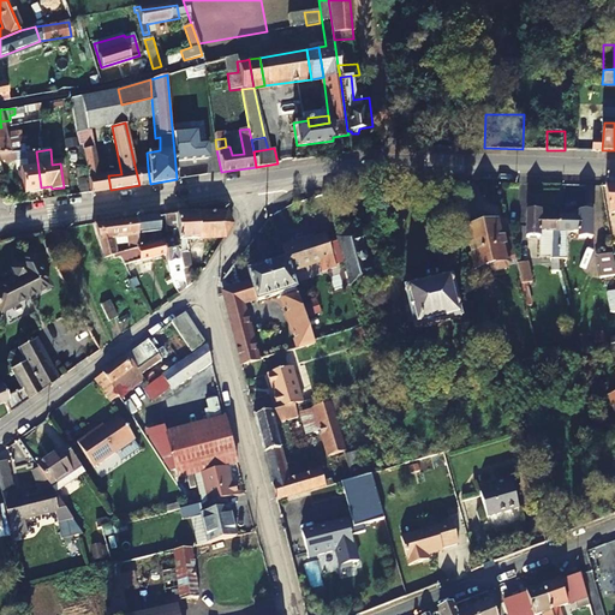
[(100,191),(97,177),(93,149),(83,150),(90,192),(100,191)]
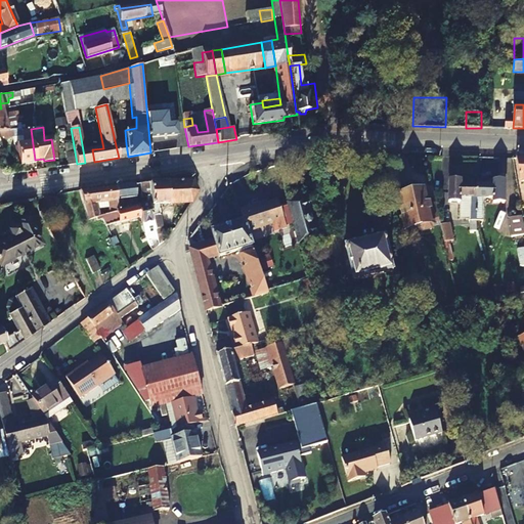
[(12,131),(13,135),(14,144),(16,144),(19,164),(36,162),(35,160),(31,129),(12,131)]
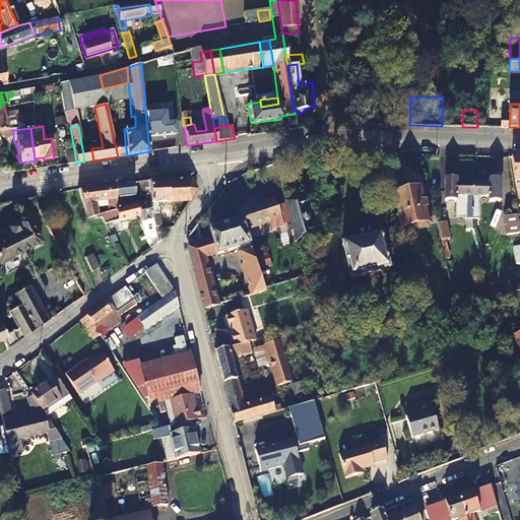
[(127,155),(125,142),(115,144),(118,156),(127,155)]
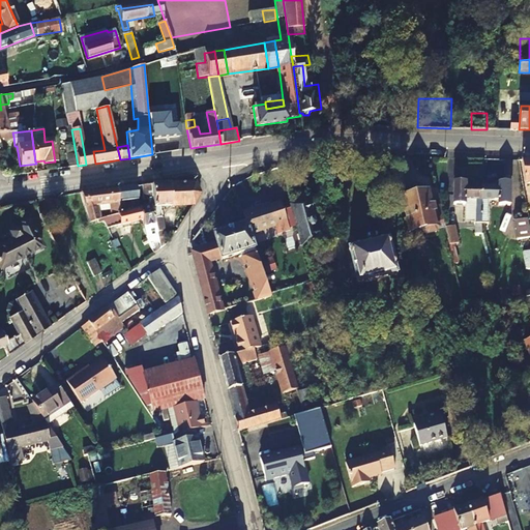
[(95,164),(93,151),(84,152),(86,165),(95,164)]
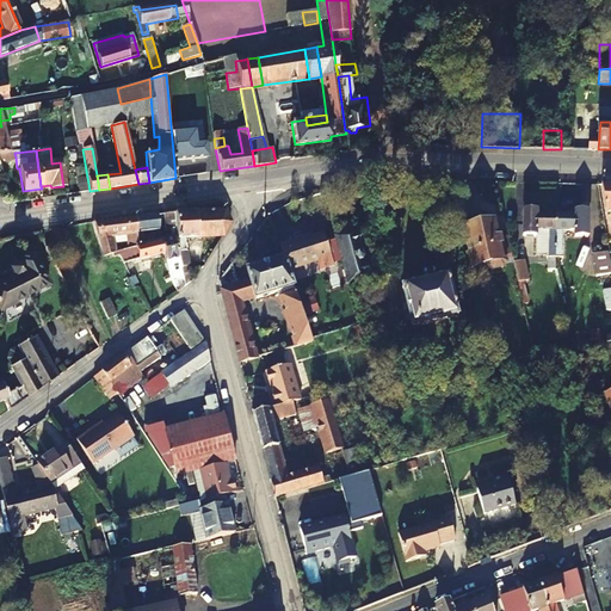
[(80,192),(88,191),(86,178),(78,179),(80,192)]
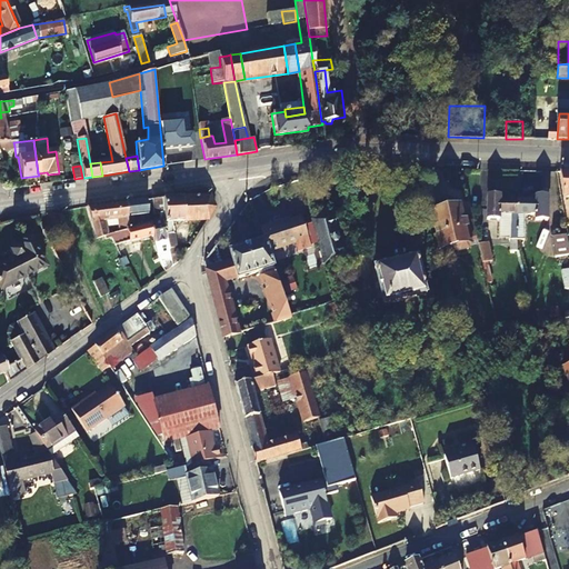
[(173,265),(177,262),(171,235),(173,233),(171,221),(206,219),(215,206),(209,195),(161,197),(162,212),(158,212),(160,220),(169,250),(173,265)]
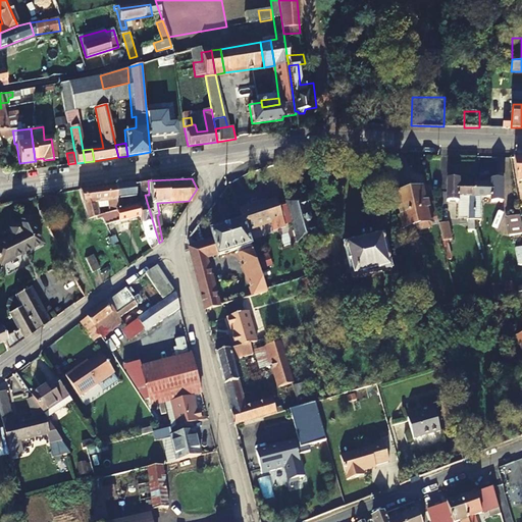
[(475,185),(459,184),(459,179),(448,179),(448,201),(459,202),(459,197),(468,197),(467,221),(474,221),(475,185)]
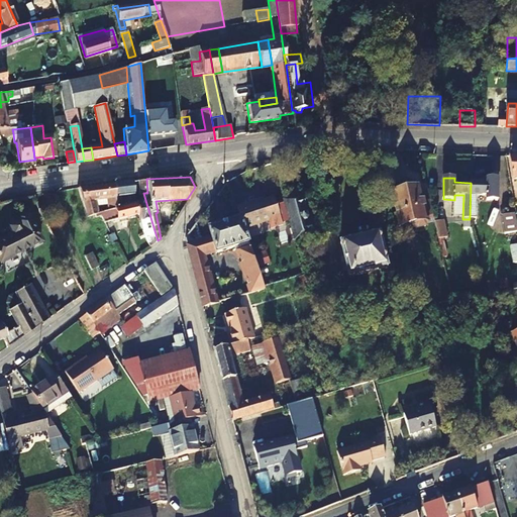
[(138,193),(143,193),(147,193),(146,179),(137,180),(138,193)]
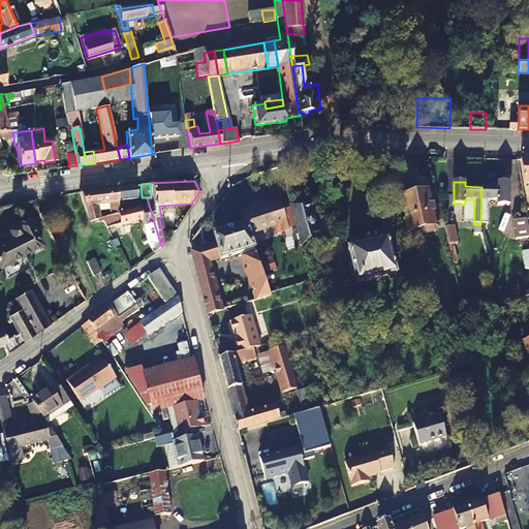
[(498,187),(481,187),(480,224),(487,224),(488,200),(498,200),(498,205),(508,206),(509,184),(499,183),(498,187)]
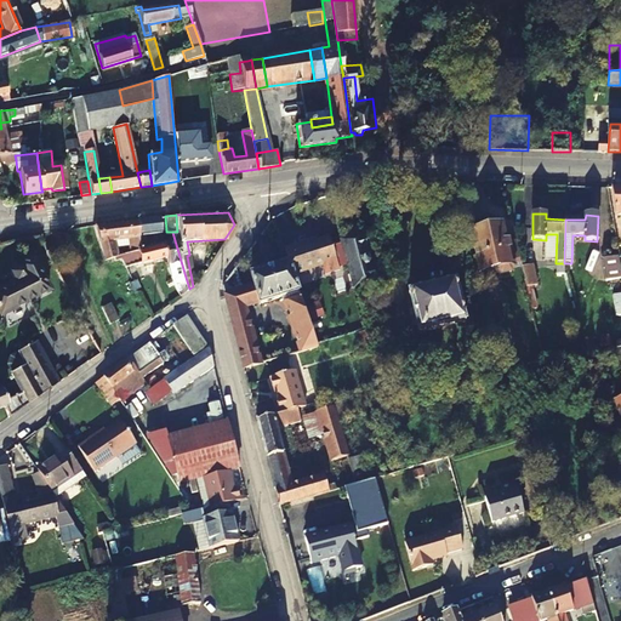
[(136,220),(138,243),(138,250),(161,244),(158,216),(136,220)]
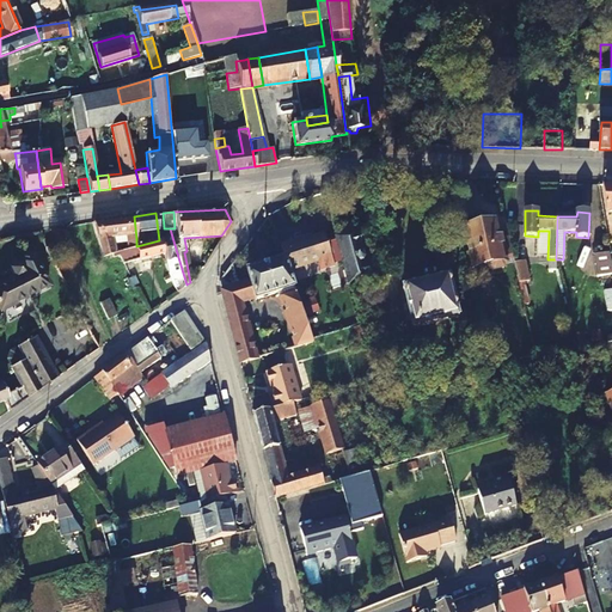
[(136,239),(134,216),(124,218),(92,221),(102,257),(112,252),(123,250),(122,244),(128,243),(129,249),(136,246),(136,239)]
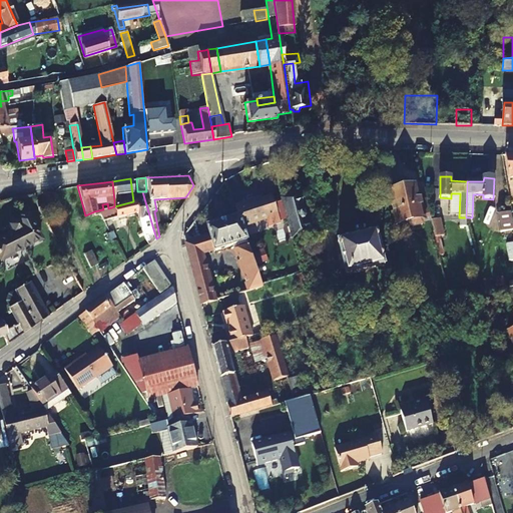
[(388,192),(396,225),(409,222),(409,224),(415,225),(422,224),(424,222),(423,216),(430,214),(427,199),(420,201),(416,186),(388,192)]
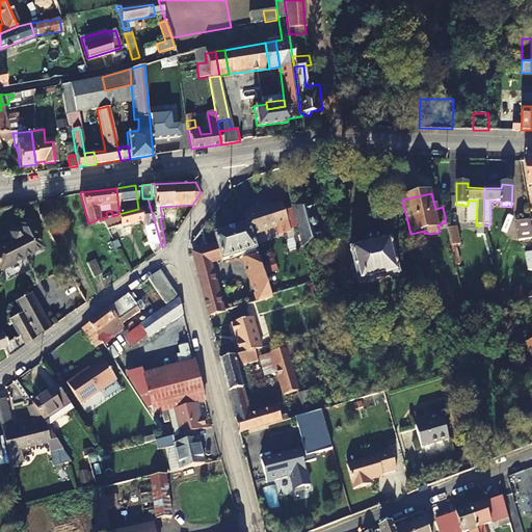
[(295,206),(307,246),(323,242),(312,202),(295,206)]
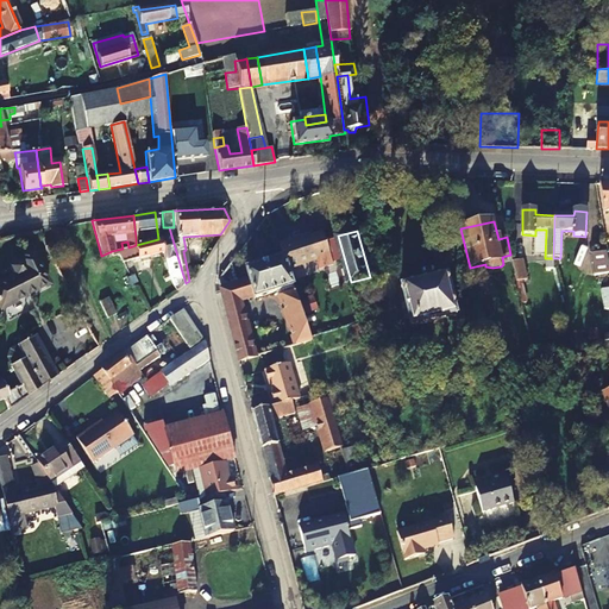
[(284,257),(288,268),(331,253),(324,232),(290,243),(290,240),(280,243),(284,257)]
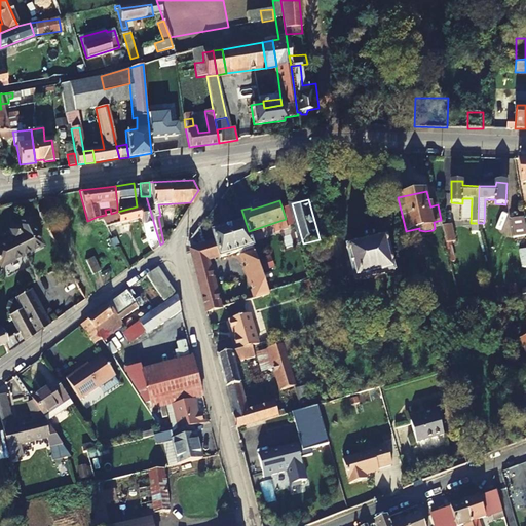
[(138,207),(141,218),(144,233),(151,251),(157,248),(152,233),(156,231),(148,203),(138,207)]
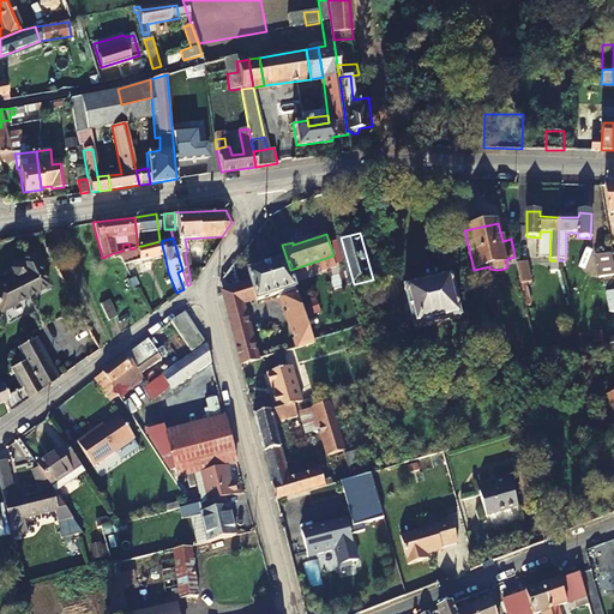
[(125,264),(164,254),(161,241),(160,241),(137,247),(130,250),(124,251),(113,253),(115,258),(120,256),(125,264)]
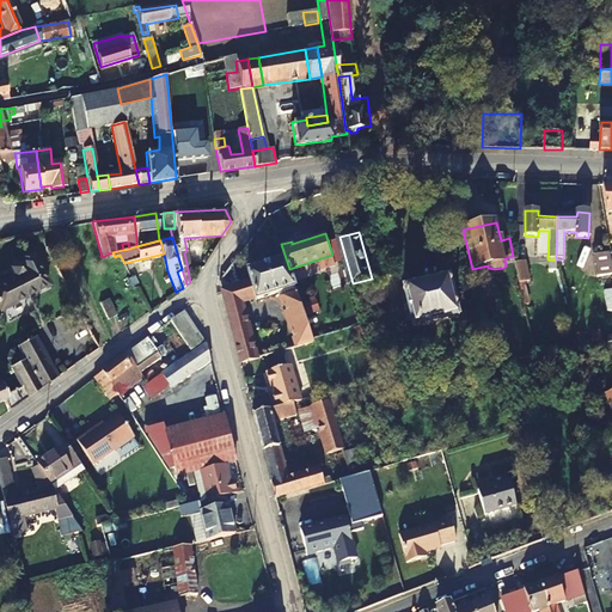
[(0,283),(0,310),(48,287),(32,254),(17,261),(19,265),(11,269),(14,277),(0,283)]
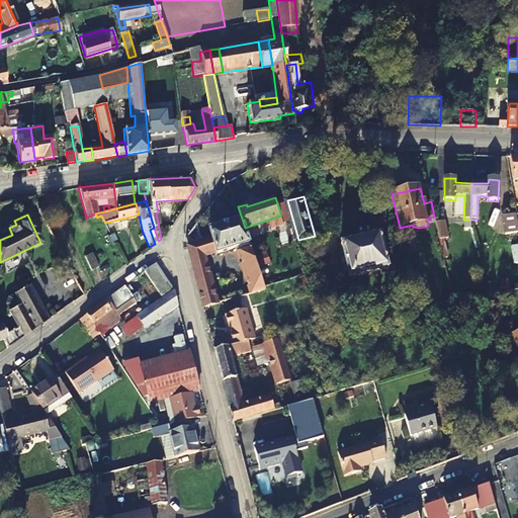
[(505,236),(517,234),(517,228),(516,216),(502,218),(505,236)]
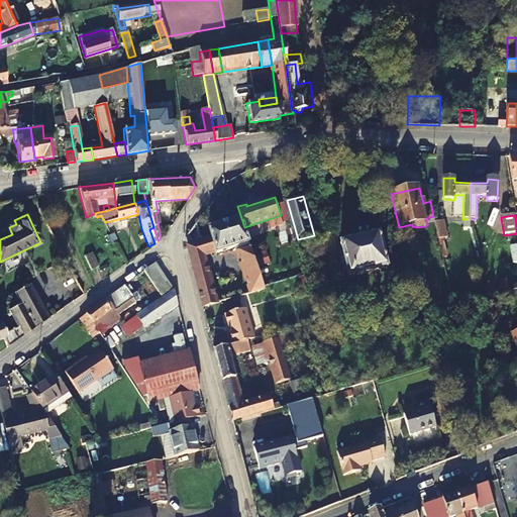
[(205,254),(235,246),(249,242),(244,227),(241,218),(209,228),(212,237),(202,240),(196,222),(185,236),(191,259),(205,254)]
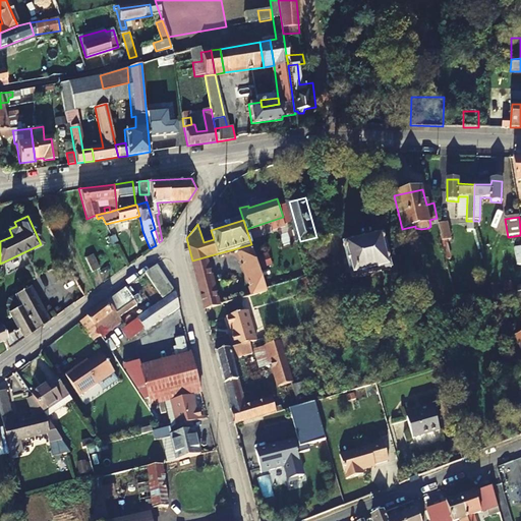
[(447,223),(439,225),(443,242),(451,240),(447,223)]
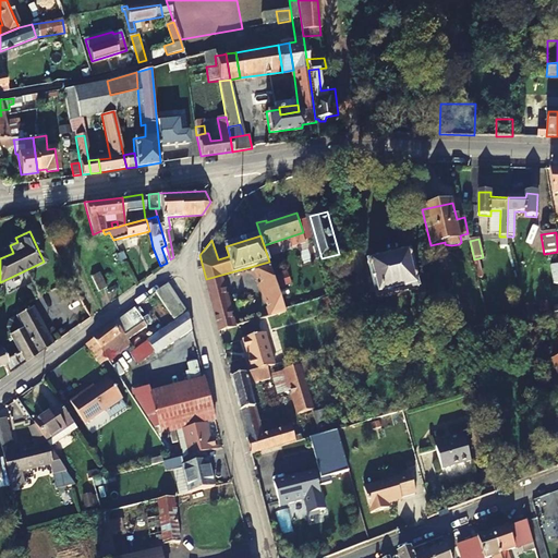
[(368,263),(377,299),(419,288),(410,253),(368,263)]
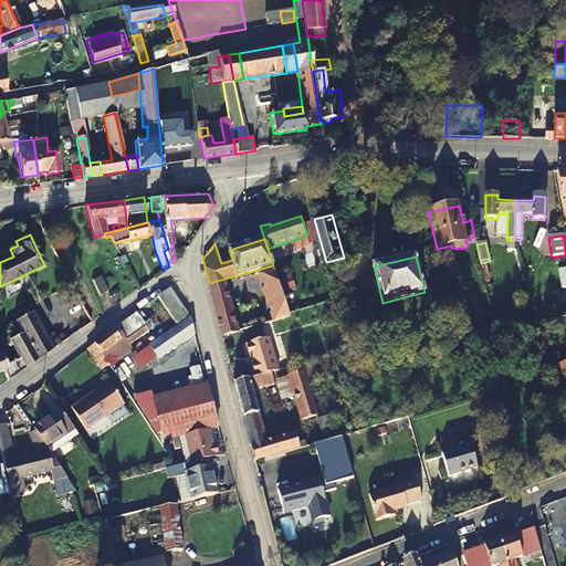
[(260,275),(263,274),(275,271),(273,265),(258,270),(260,275)]
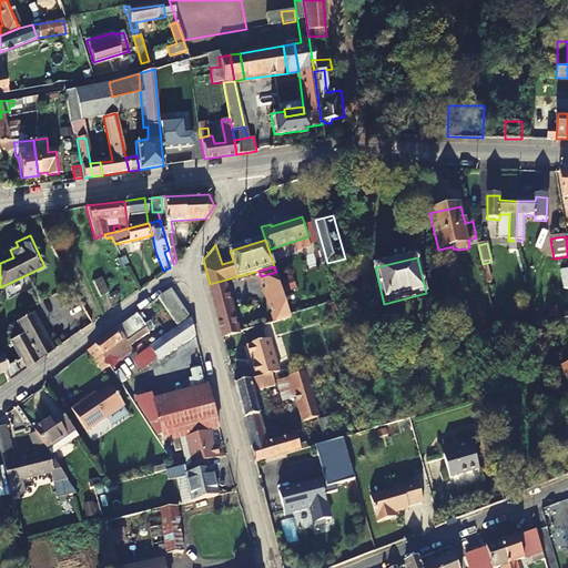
[(276,272),(264,275),(279,322),(293,317),(276,272)]
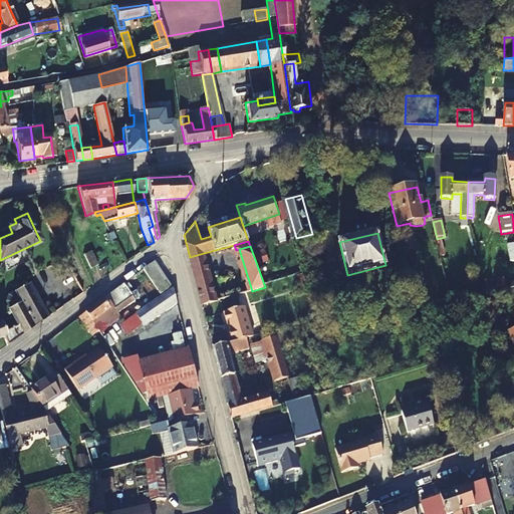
[(92,248),(84,252),(90,266),(98,261),(92,248)]
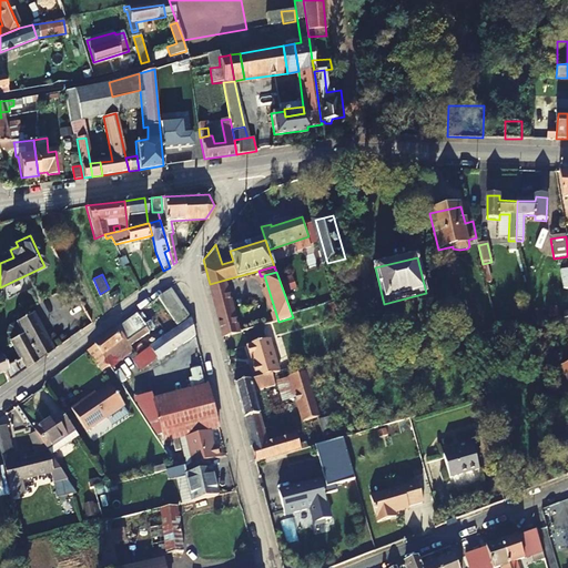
[(212,294),(227,290),(225,280),(210,284),(212,294)]
